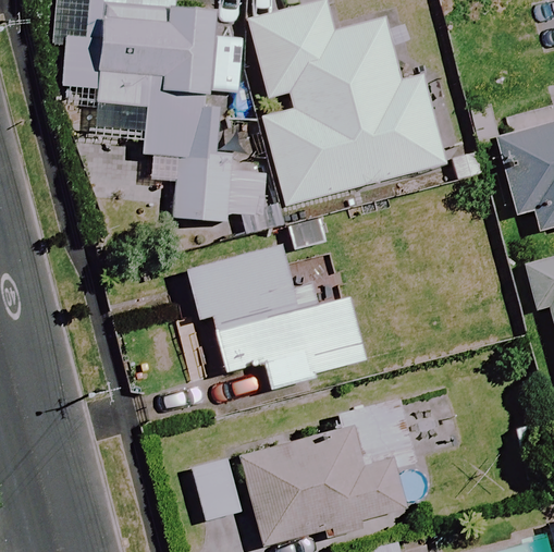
[(317,0),(247,17),(268,99),(286,95),(291,112),(263,119),(285,205),(445,164),(422,75),(402,80),(385,16),(334,29),(327,0),(317,0)]
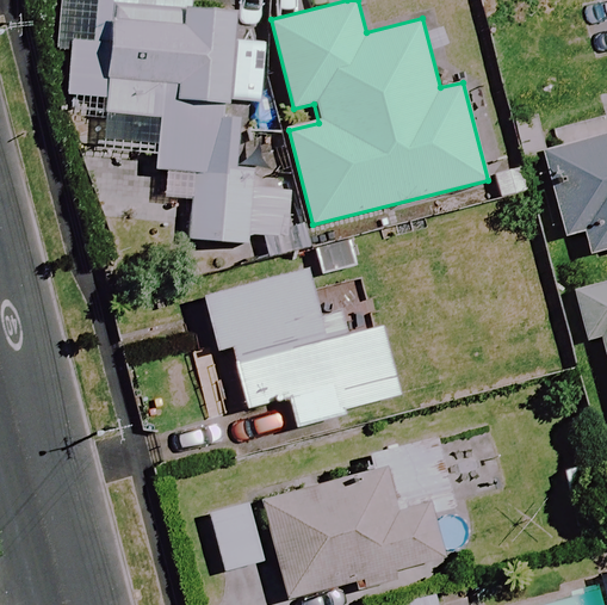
[(253,244),(258,166),(243,166),(248,75),(209,73),(211,13),(110,8),(103,150),(158,154),(156,170),(196,172),(192,240),(253,244)]
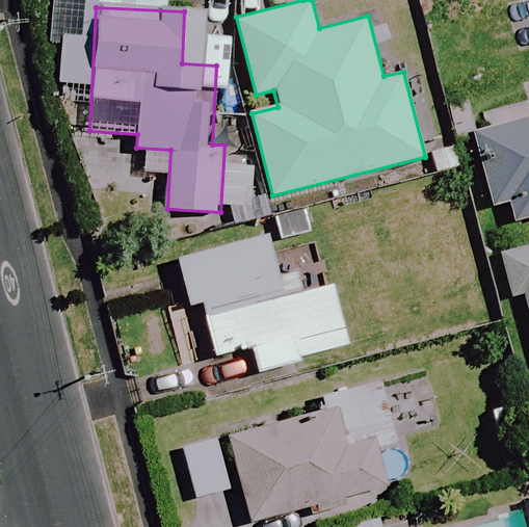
[(528,115),(468,134),(490,208),(505,203),(511,225),(528,218),(528,115)]
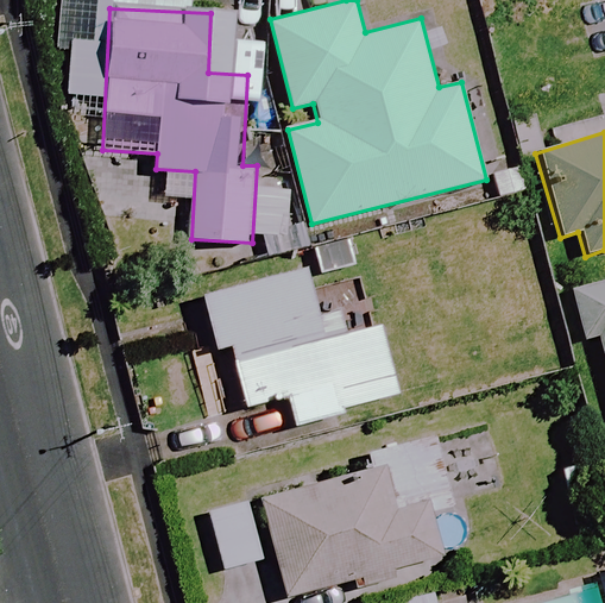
[(383,324),(346,333),(340,309),(320,315),(307,267),(203,294),(218,349),(231,345),(246,407),(329,384),(336,409),(401,393),(383,324)]
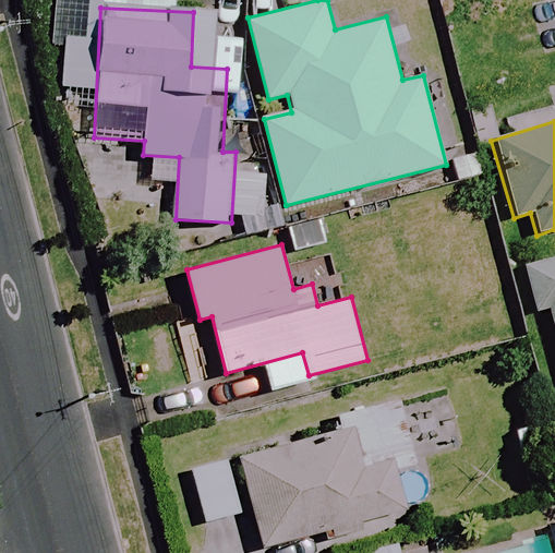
[(554,256),(528,264),(540,311),(551,308),(554,323),(554,256)]
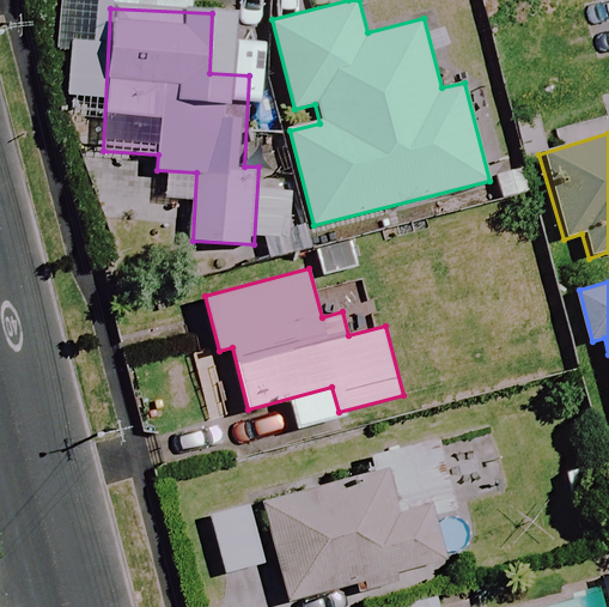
[(366,451),(372,475),(266,502),(288,599),(443,562),(431,514),(462,507),(444,432),(366,451)]
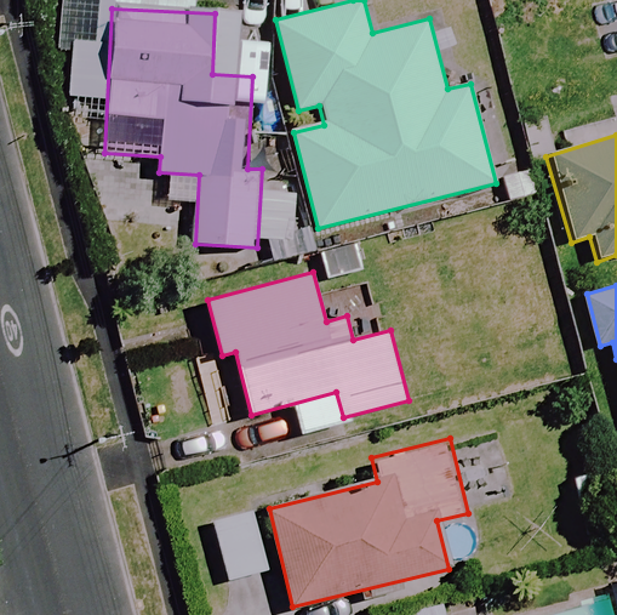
[(264,571),(251,512),(205,522),(217,581),(264,571)]
